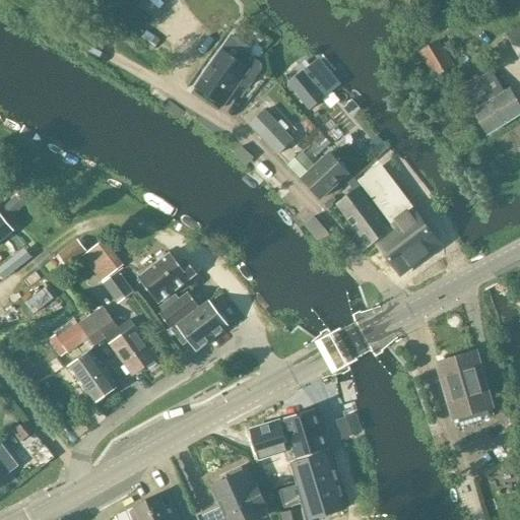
[(127,19),(121,27),(145,47),(153,37),(145,30),(144,33),(127,19)]
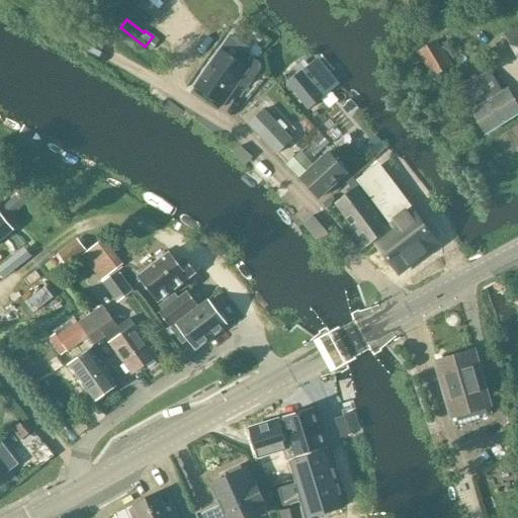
[(517,58),(517,29),(505,35),(517,58)]
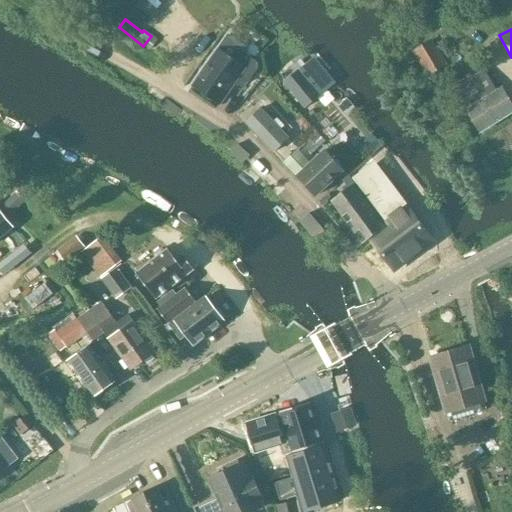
[(427,76),(445,65),(431,41),(413,52),(427,76)]
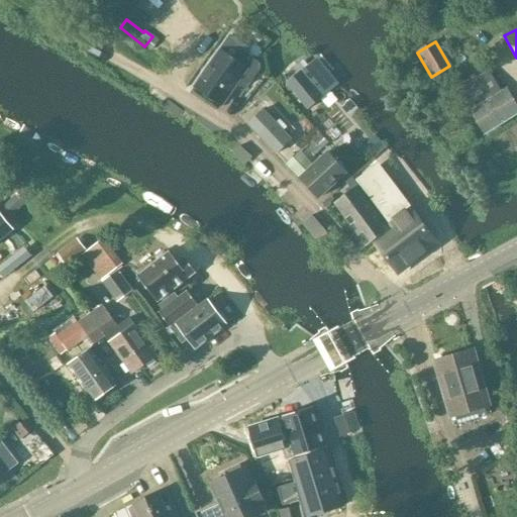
[(249,85),(262,68),(261,63),(242,50),(235,61),(220,49),(195,86),(221,105),(240,78),(249,85)]
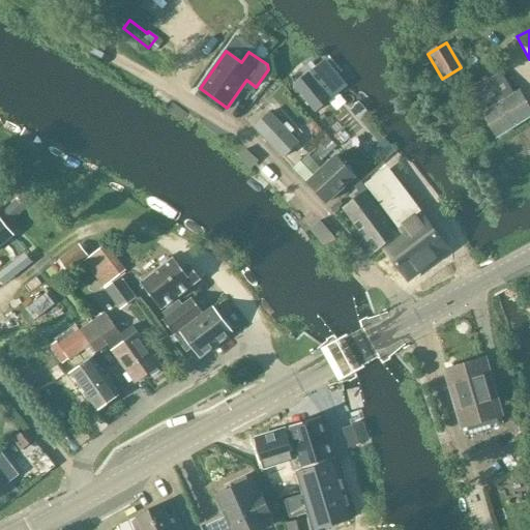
[(295,86),(292,88),(306,104),(322,89),(328,84),(333,79),(332,79),(319,63),(307,74),(295,86)]
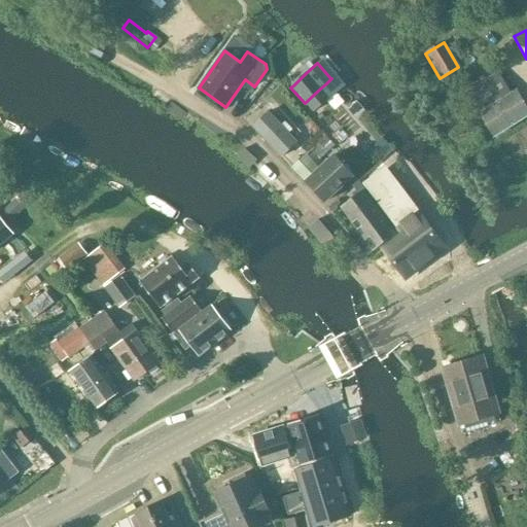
[(493,139),(526,117),(526,107),(516,91),(512,93),(498,71),(465,92),(479,113),(478,114),(493,139)]
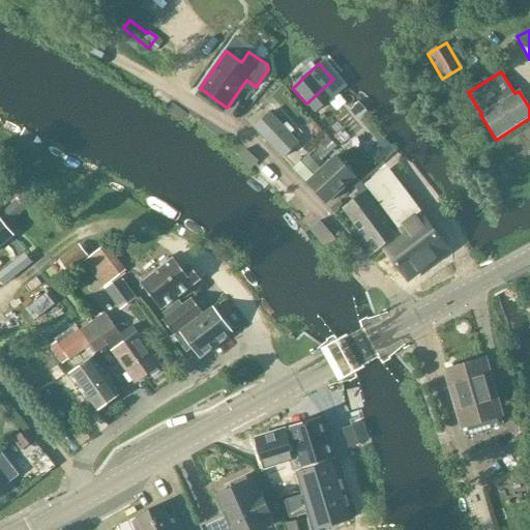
[(359,101),(350,110),(357,118),(366,111),(359,101)]
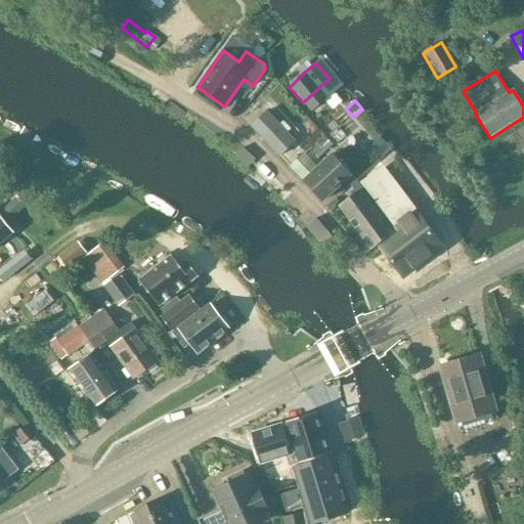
[(279,156),(295,141),(267,113),(252,127),(279,156)]
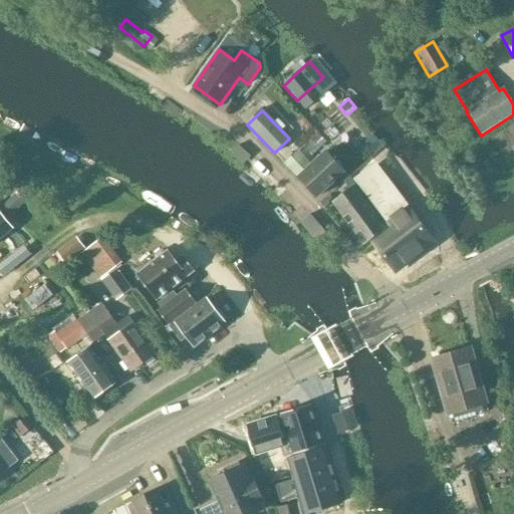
[(294,145),(299,151),(304,146),(312,156),(327,143),(313,126),(294,145)]
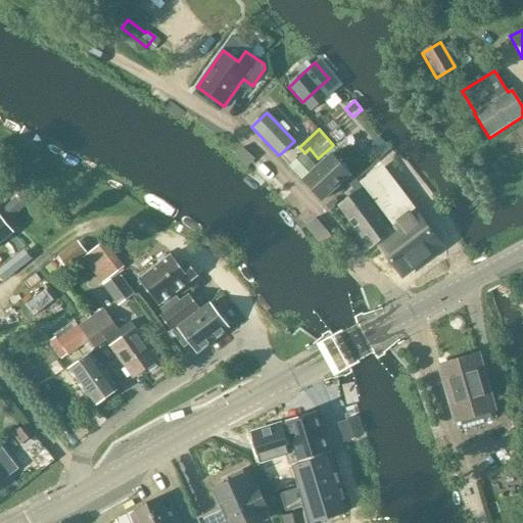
[(322,162),(318,158),(310,148),(304,153),(289,167),(301,181),(322,162)]
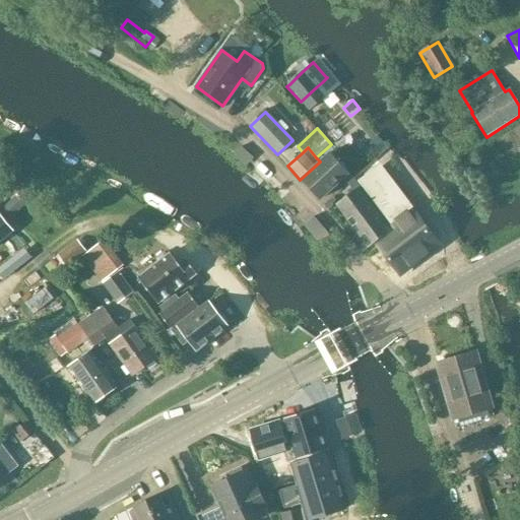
[(251,169),(257,161),(243,148),(237,155),(251,169)]
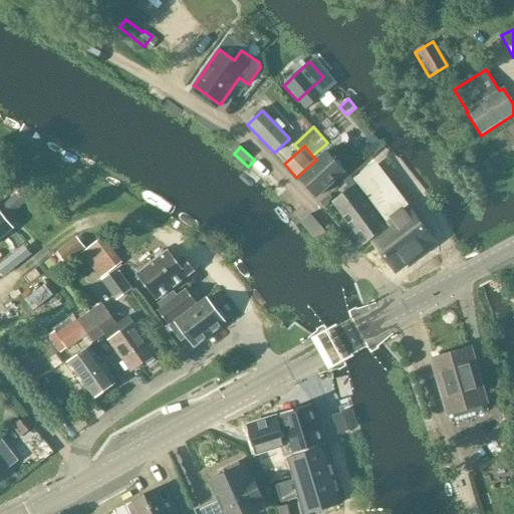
[(309,168),(305,171),(324,191),(346,171),(328,151),(309,168)]
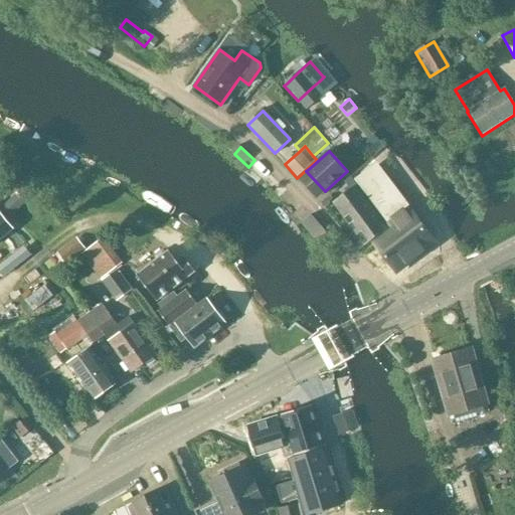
[(379,170),(363,181),(406,236),(421,223),(379,170)]
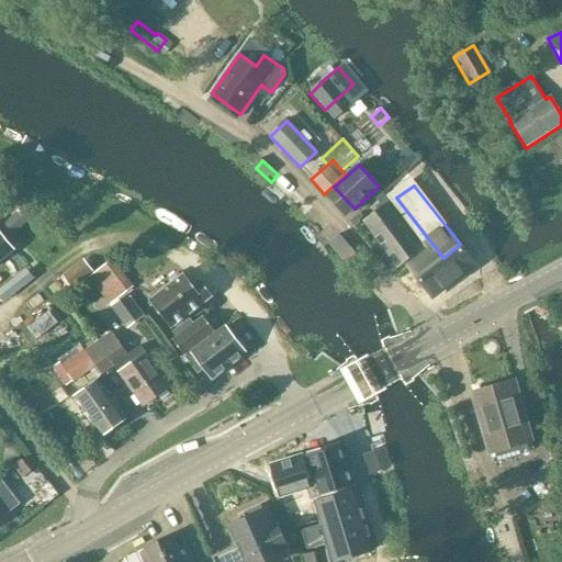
[(398,268),(423,249),(386,203),(363,222),(388,253),(380,259),(391,273),(398,267),(398,268)]
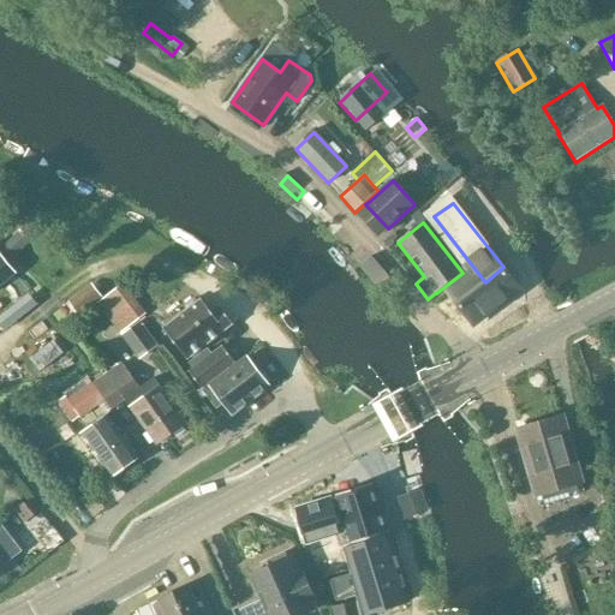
[(0,286),(16,273),(0,255),(0,286)]
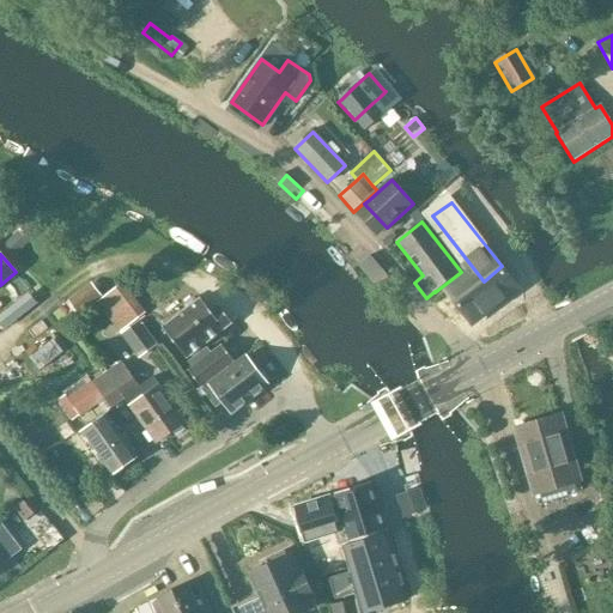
[(371,255),(359,265),(384,291),(395,284),(371,255)]
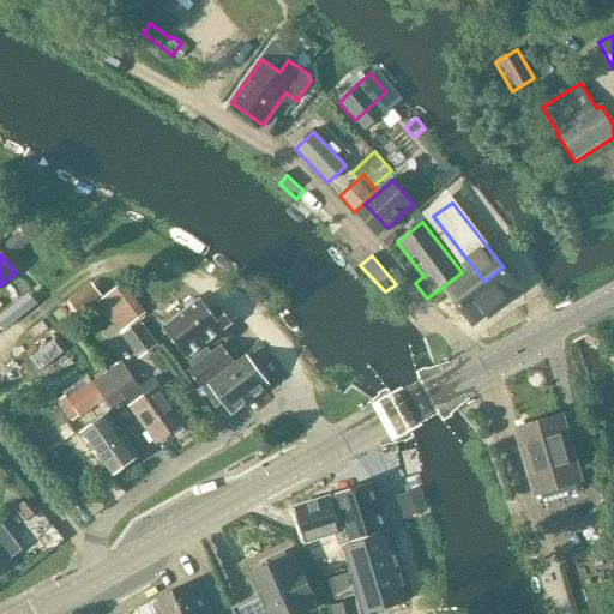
[(470,268),(451,284),(465,301),(483,284),(470,268)]
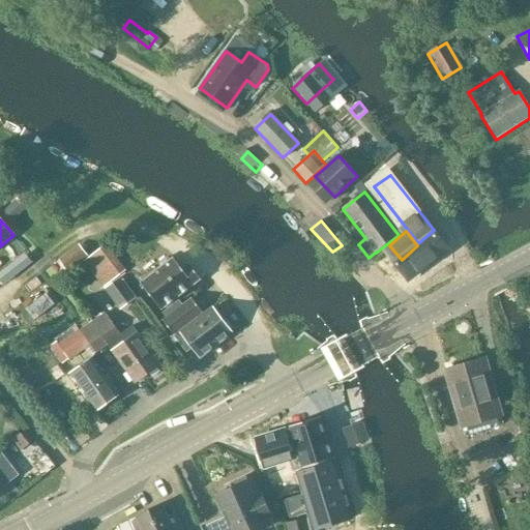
[(79,244),(59,260),(68,271),(88,257),(79,244)]
